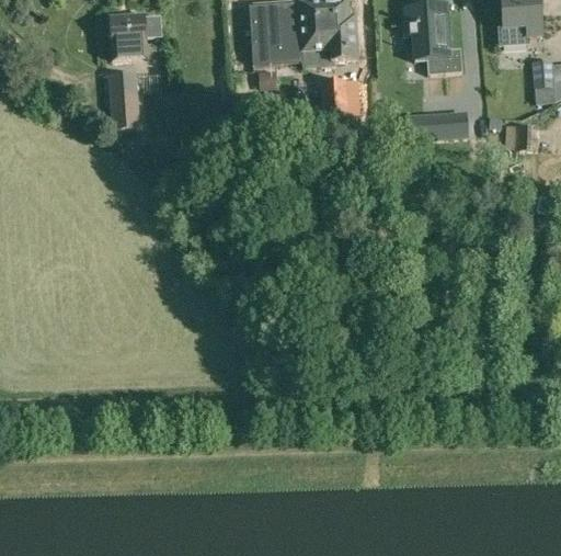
[(315,0),(248,4),(252,65),(301,61),(301,67),(333,65),(333,60),(357,58),(355,29),(364,29),(363,4),(347,6),(347,0),(315,0)]
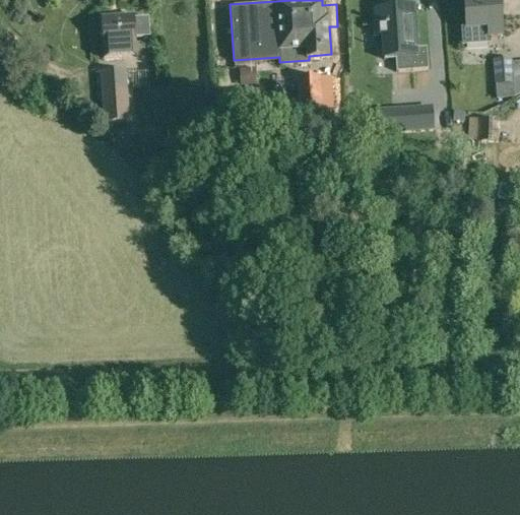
[(489,28),(489,33),(502,31),(499,0),(463,0),(465,25),(469,24),(469,30),(489,28)]
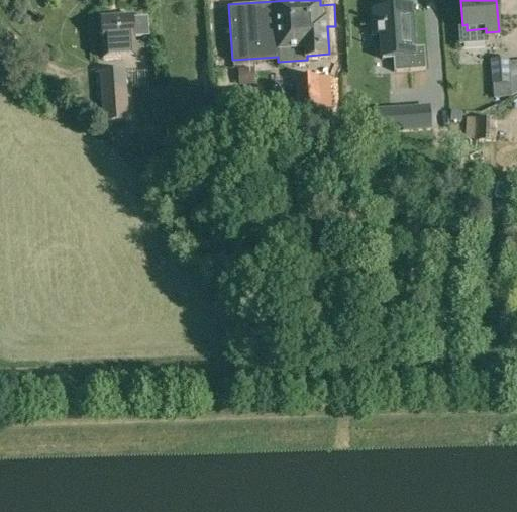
[(393,52),(394,68),(425,66),(423,43),(413,44),(410,2),(372,5),(374,32),(380,32),(382,53),(393,52)]
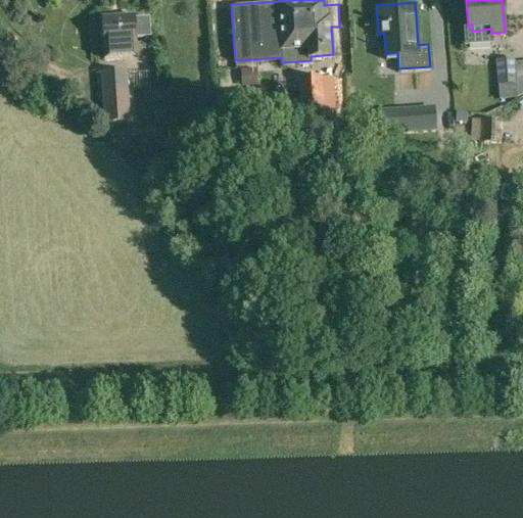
[(101,15),(104,54),(125,53),(132,53),(131,41),(136,40),(136,35),(148,34),(147,12),(134,12),(101,15)]
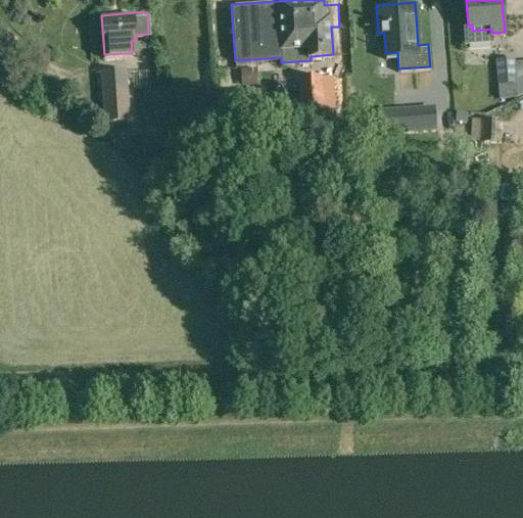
[(495,56),(497,82),(517,81),(514,54),(495,56)]
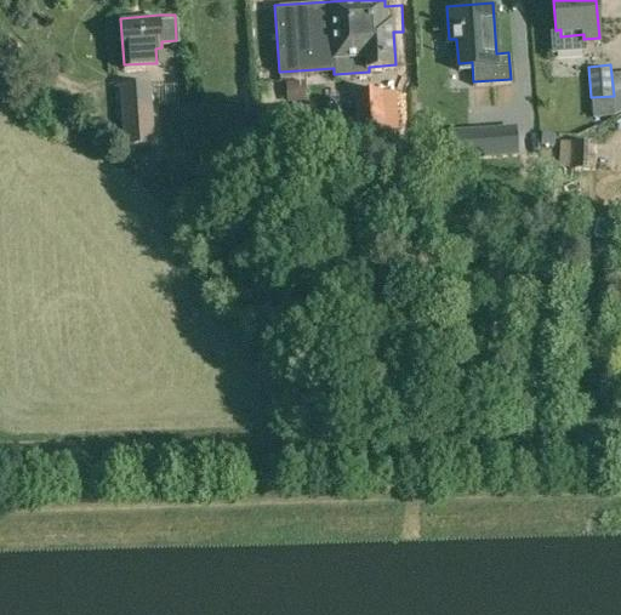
[(286,79),(288,97),(306,96),(305,78),(286,79)]
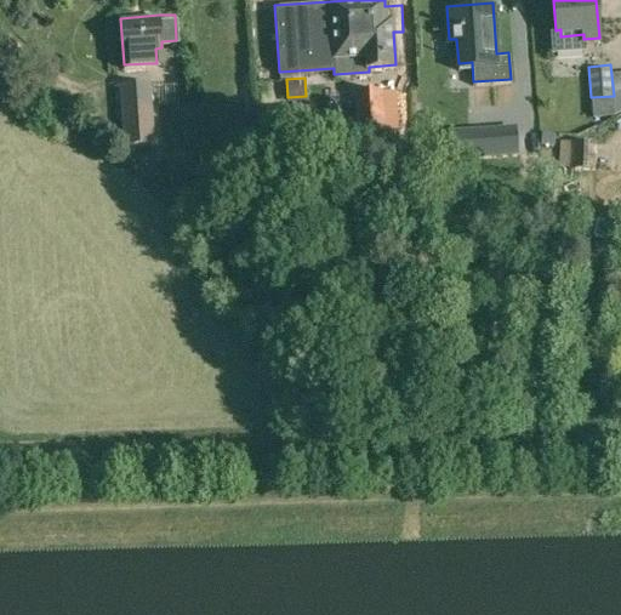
[(118,81),(123,143),(154,141),(149,79),(118,81)]
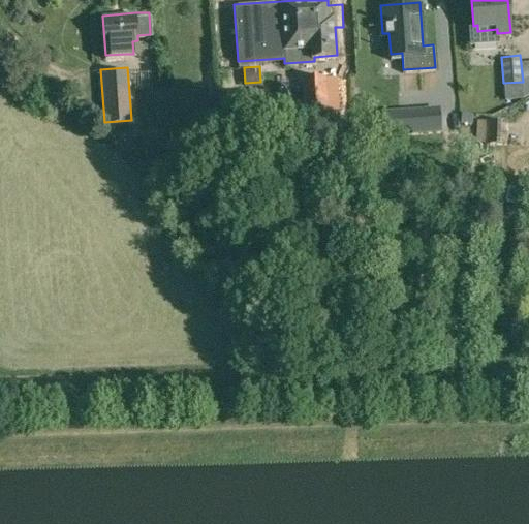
[(301,75),(303,109),(338,106),(337,74),(301,75)]
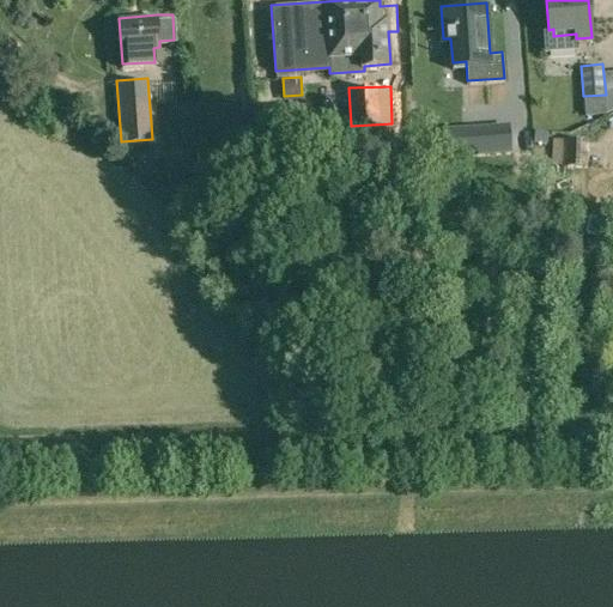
[(262,104),(263,131),(313,128),(311,102),(262,104)]
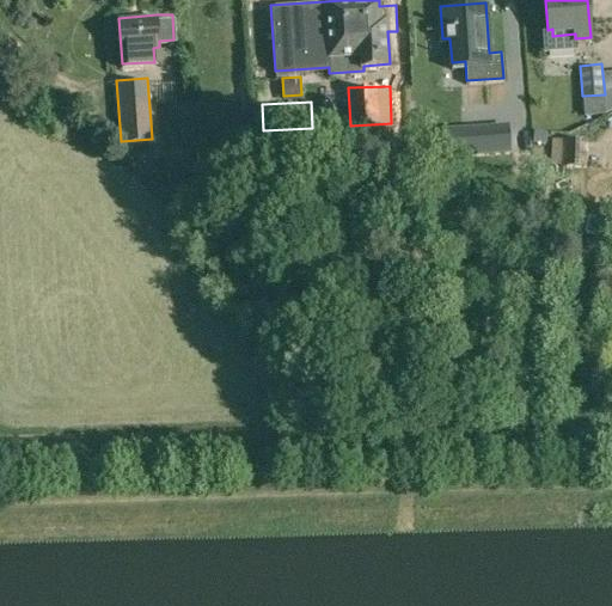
[(494,121),(495,151),(510,150),(508,120),(494,121)]
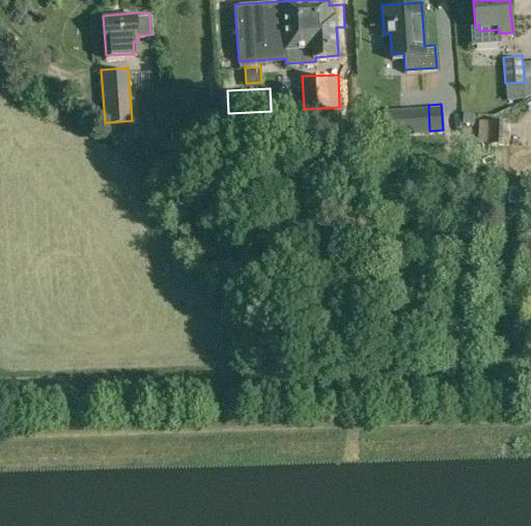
[(478,150),(492,150),(492,141),(507,142),(508,118),(478,117),(477,141),(478,142),(478,150)]
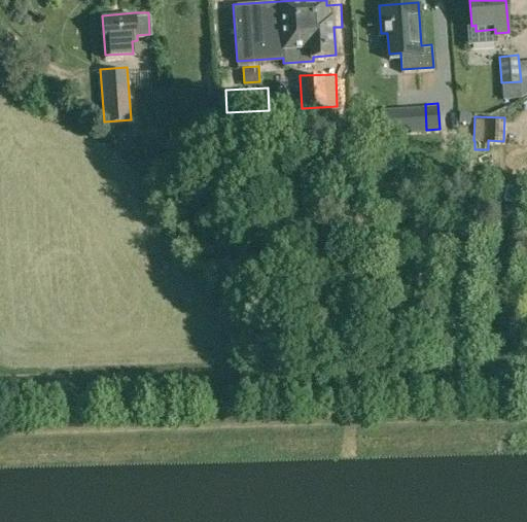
[(452,279),(466,279),(467,270),(453,270),(452,279)]
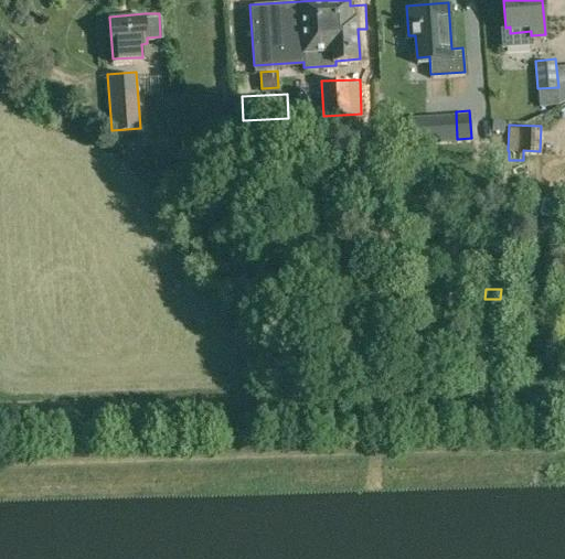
[(468,316),(479,316),(480,299),(469,298),(468,316)]
